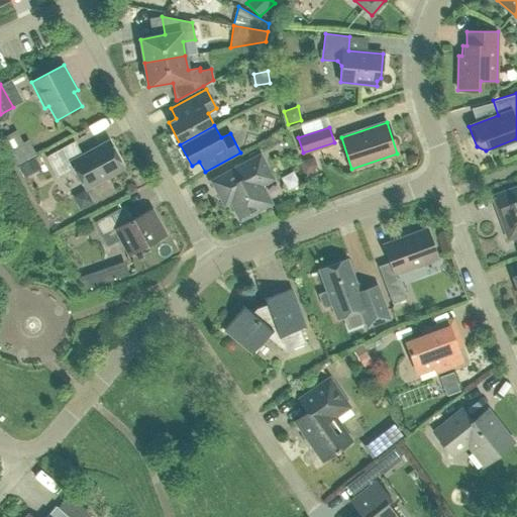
[(18,148),(10,135),(3,139),(16,164),(19,165),(31,158),(29,153),(22,149),(18,148)]
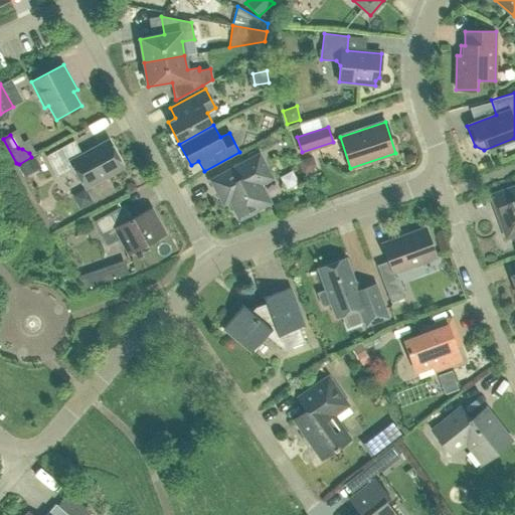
[(86,188),(124,168),(109,139),(81,154),(74,141),(46,156),(57,177),(73,168),(86,188)]
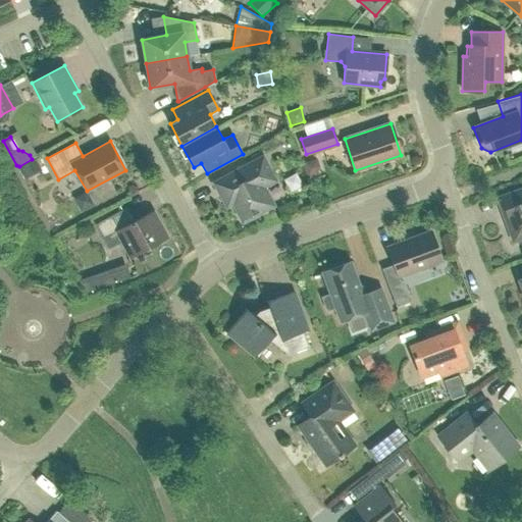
[(274,206),(265,189),(276,181),(263,156),(213,183),(223,201),(229,198),(243,222),(274,206)]
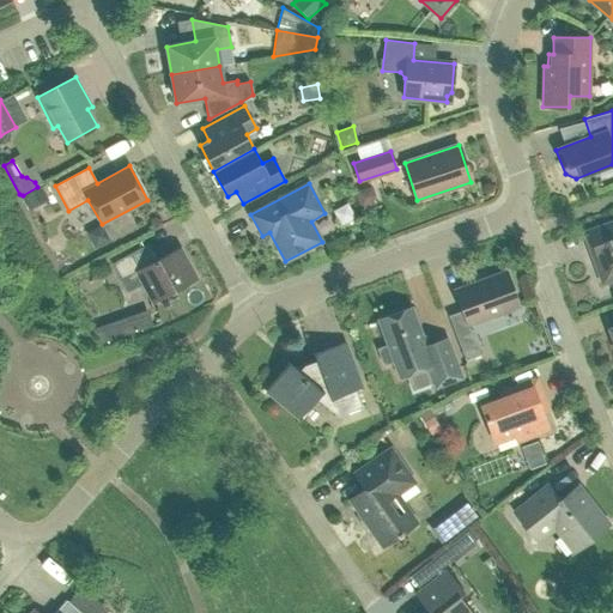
[(349,198),(334,205),(341,219),(356,212),(349,198)]
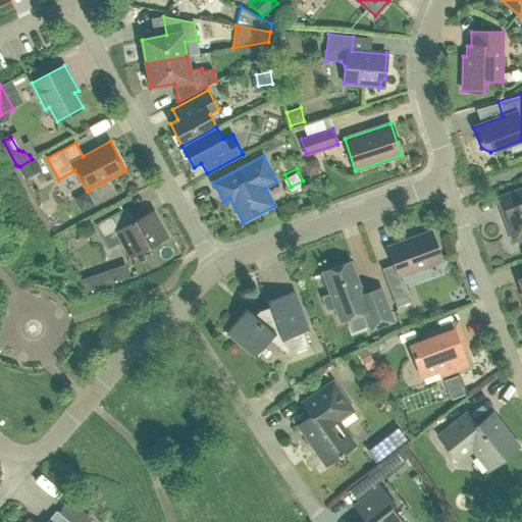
[(521,188),(497,198),(513,242),(521,239),(521,188)]
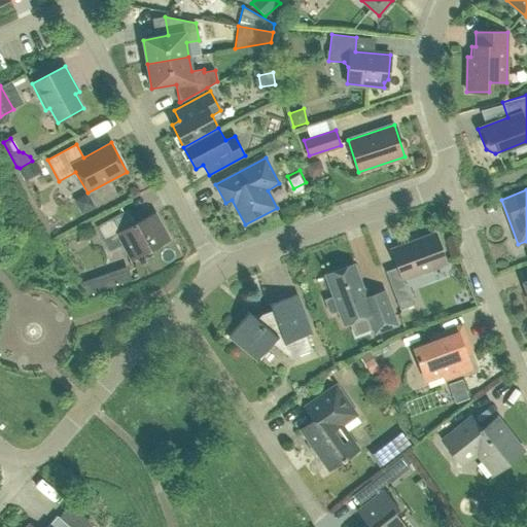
[(132,259),(168,240),(153,213),(136,223),(129,209),(96,226),(109,251),(124,244),(132,259)]
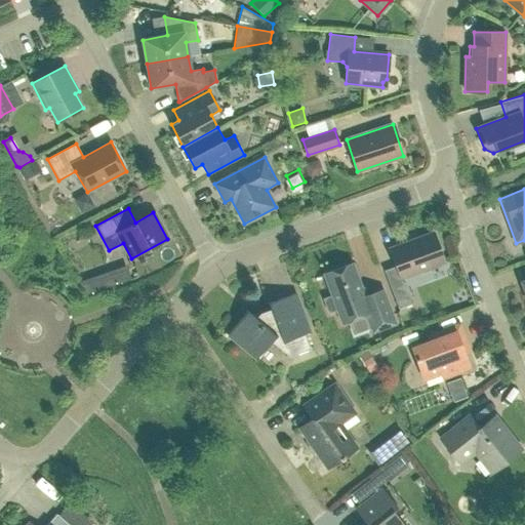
[(404,277),(444,261),(434,233),(390,249),(396,266),(385,270),(399,309),(414,303),(404,277)]
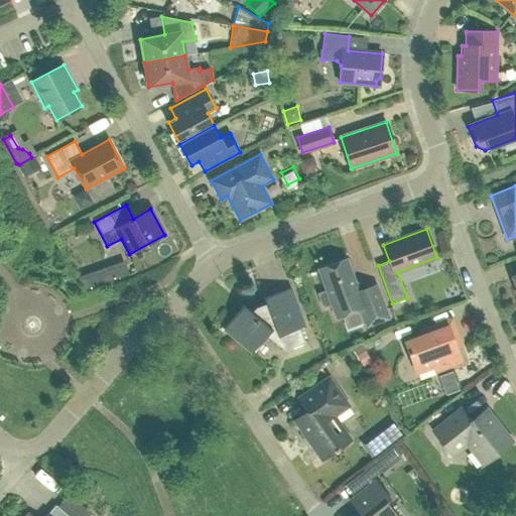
[(93,281),(106,275),(97,256),(84,262),(93,281)]
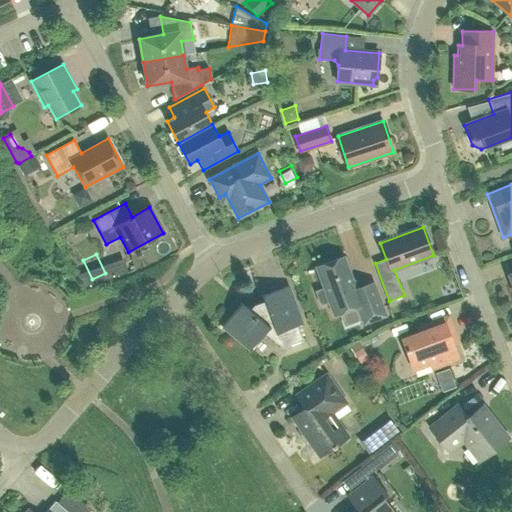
[(364,324),(386,316),(374,282),(358,288),(355,280),(353,281),(344,256),(316,267),(324,289),(316,291),(321,304),(328,302),(334,315),(357,307),(364,324)]
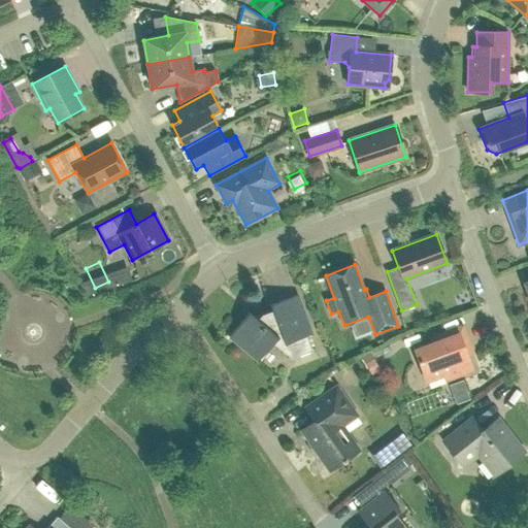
[(291,359),(312,351),(307,336),(311,334),(297,295),(270,304),(272,310),(262,315),(258,320),(250,312),(229,336),(259,361),(273,343),(291,359)]
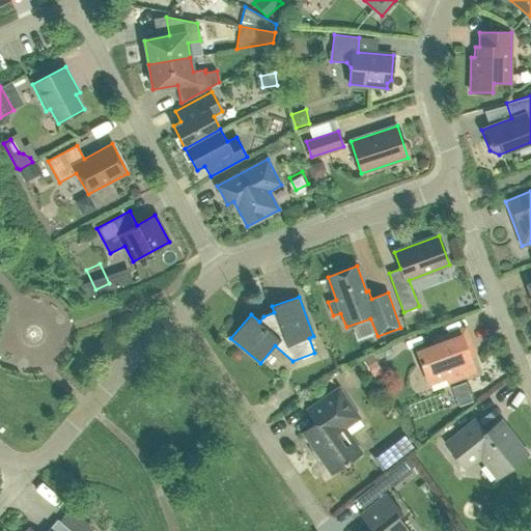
[(448,383),(475,372),(466,346),(471,344),(465,328),(432,340),(435,345),(417,352),(428,384),(446,378),(448,383)]
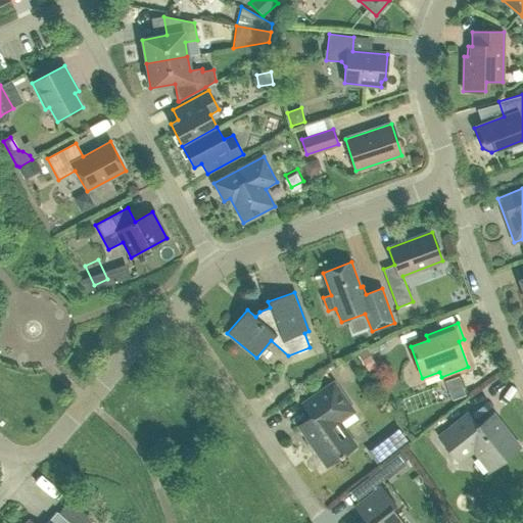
[(377,366),(366,348),(357,353),(368,371),(377,366)]
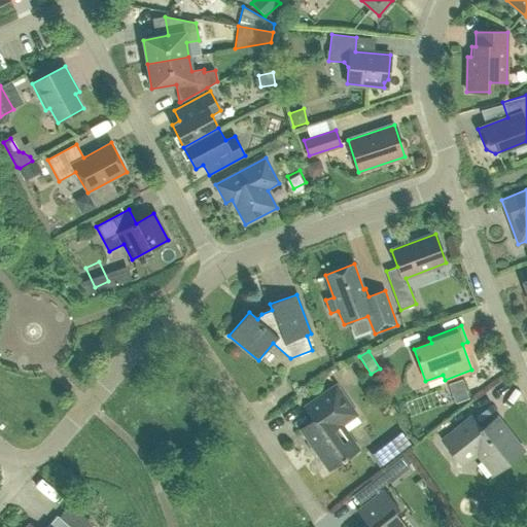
[(328,470),(358,449),(342,425),(357,415),(336,385),(305,407),(314,420),(301,429),(328,470)]
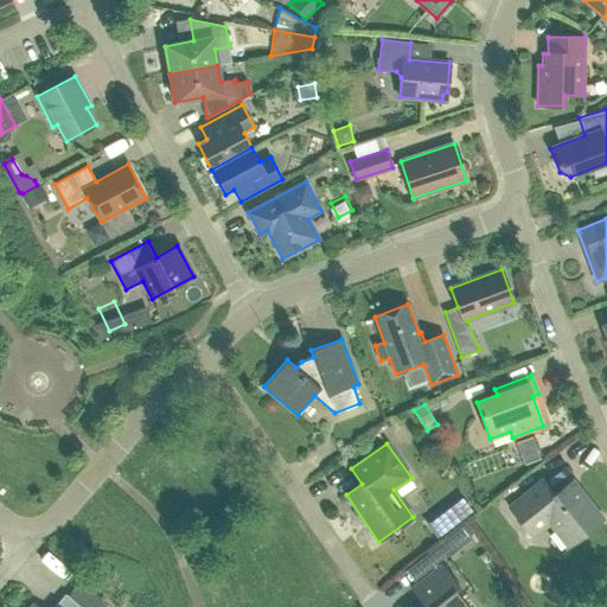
[(568,547),(604,519),(573,480),(554,494),(542,480),(509,506),(532,537),(549,524),(568,547)]
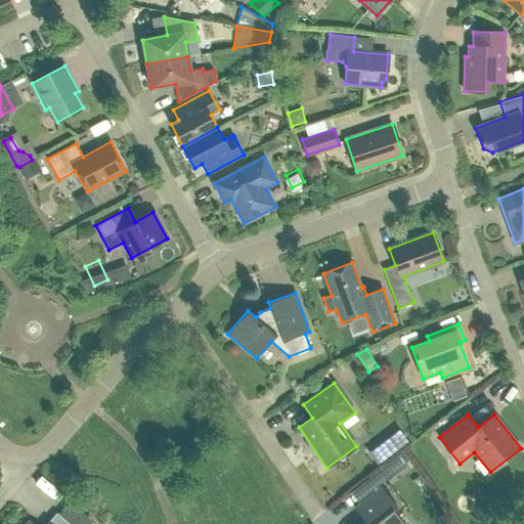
[(389,435),(396,448),(410,439),(402,427),(389,435)]
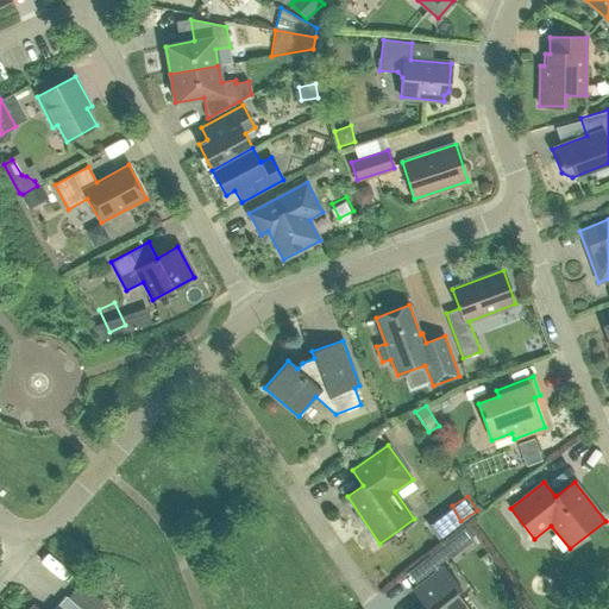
[(444,566),(441,569),(438,565),(451,556),(443,545),(407,573),(414,583),(433,569),(435,572),(413,591),(426,608),(469,608),(457,592),(462,589),(444,566)]
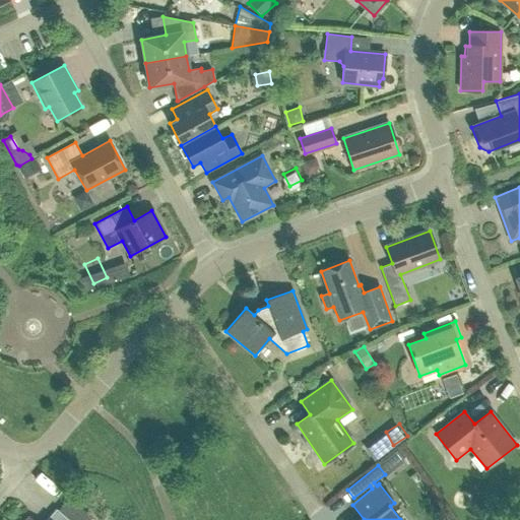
[(34,519),(29,517),(26,519),(69,519),(56,509),(46,519),(34,519)]
